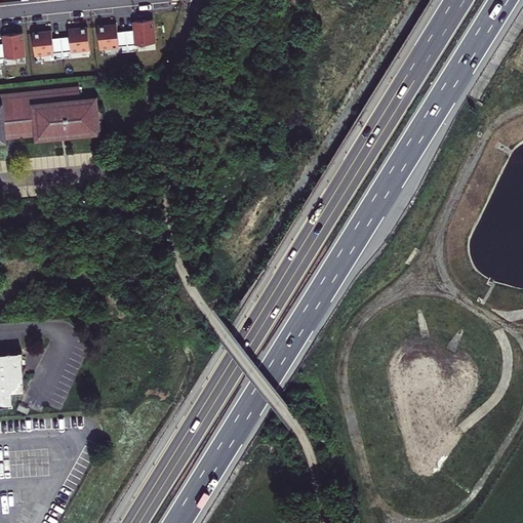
[(132,31),(124,32),(126,47),(131,46),(153,44),(151,21),(132,23),(132,31)]
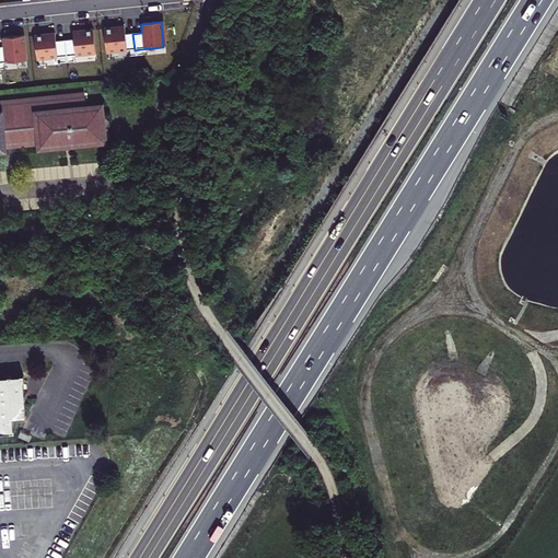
[(103,30),(105,53),(128,50),(135,50),(132,34),(124,35),(123,27),(103,30)]
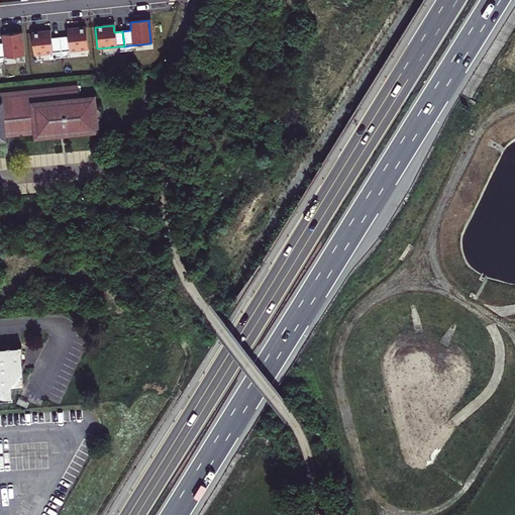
[(87,49),(85,28),(66,30),(67,37),(59,38),(60,53),(66,52),(87,49)]
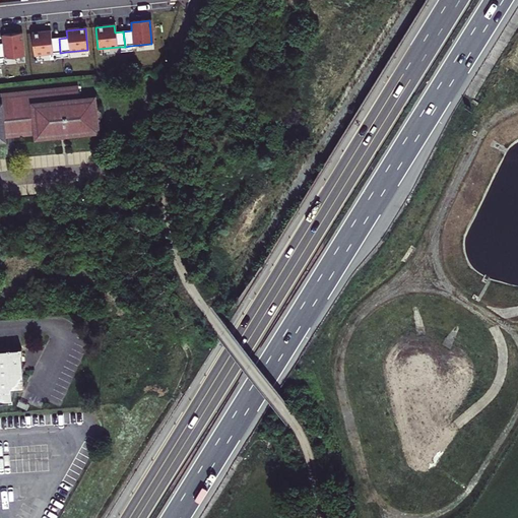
[(50,33),(30,34),(33,56),(54,54),(60,53),(59,39),(50,39),(50,33)]
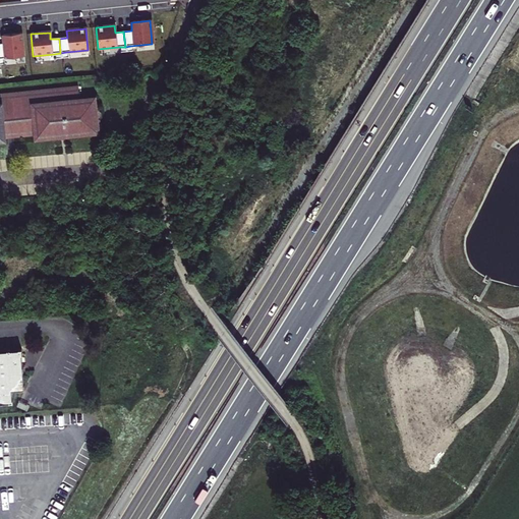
[(2,44),(0,44),(0,59),(1,59),(22,57),(20,34),(1,36),(2,44)]
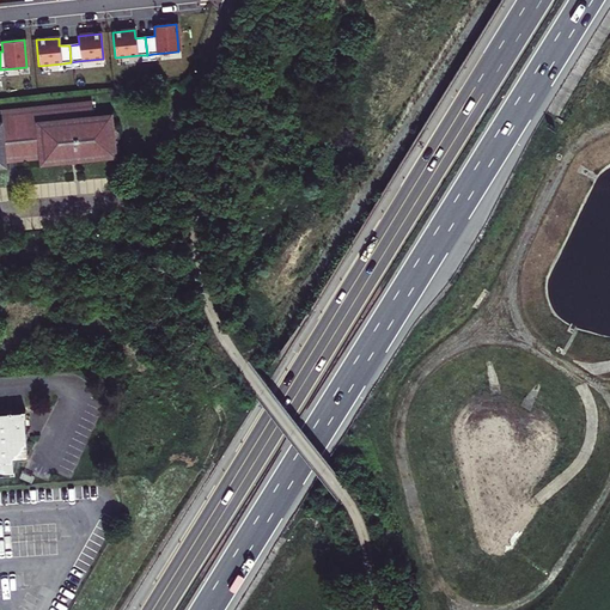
[(41,165),(114,158),(110,117),(92,119),(90,104),(0,114),(0,124),(0,171),(5,171),(5,163),(40,159),(41,165)]
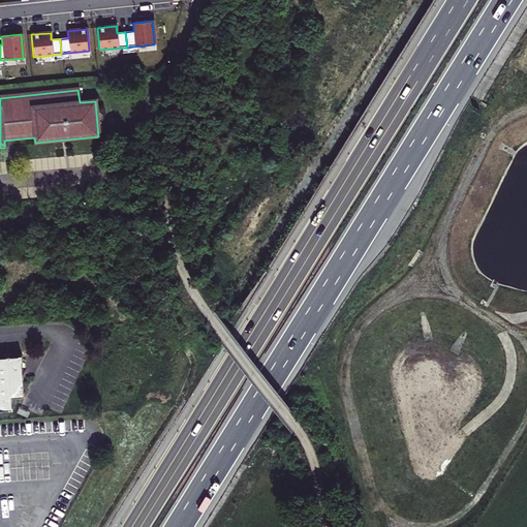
[(0,411),(11,411),(10,398),(24,398),(21,357),(0,358),(0,411)]
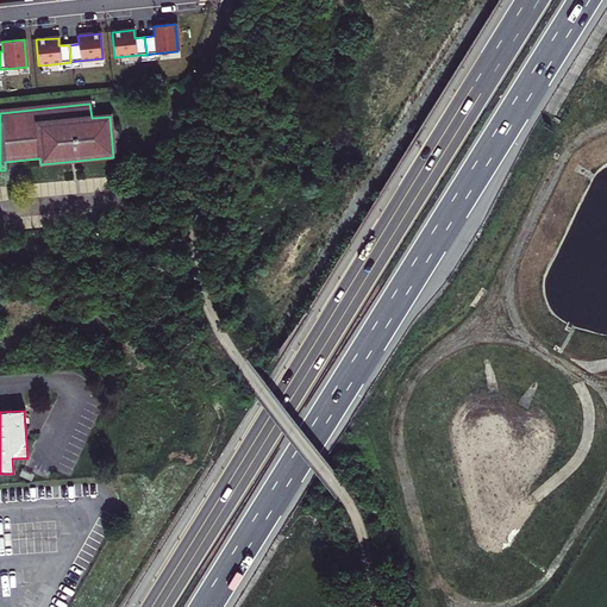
All buildings are outlined.
